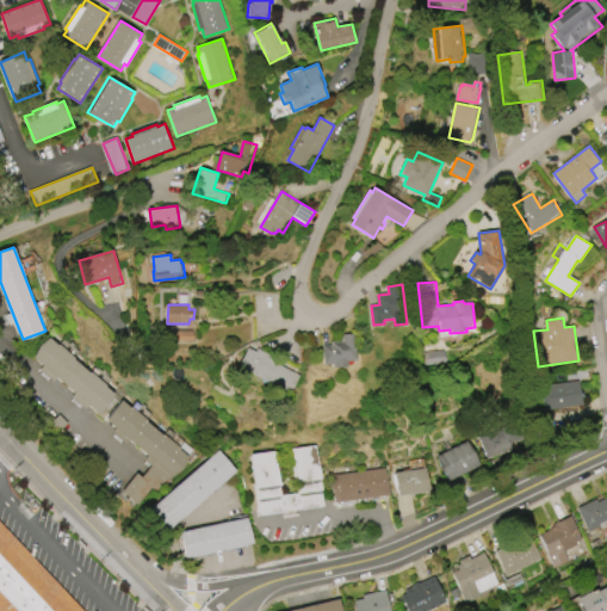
[(324,365),(323,345),(333,345),(333,341),(344,341),(344,334),(357,333),(358,360),(348,360),(348,366),(334,368),(334,364),(324,365)]
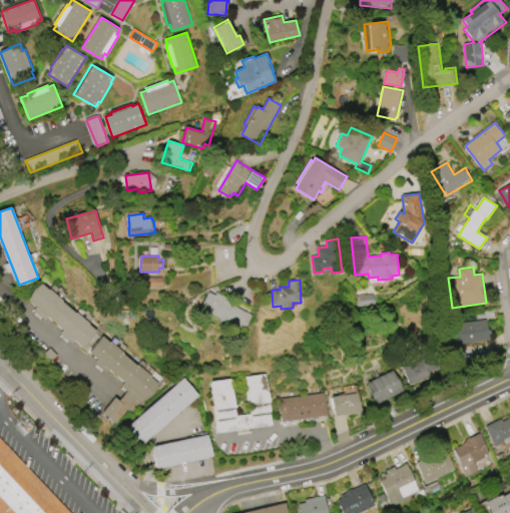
[(42,284),(50,290),(50,289),(64,300),(63,302),(76,313),(77,312),(90,323),(89,324),(97,331),(83,347),(75,340),(72,344),(61,334),(64,331),(48,317),(45,321),(33,311),(36,307),(28,300),(32,291),(42,284)]
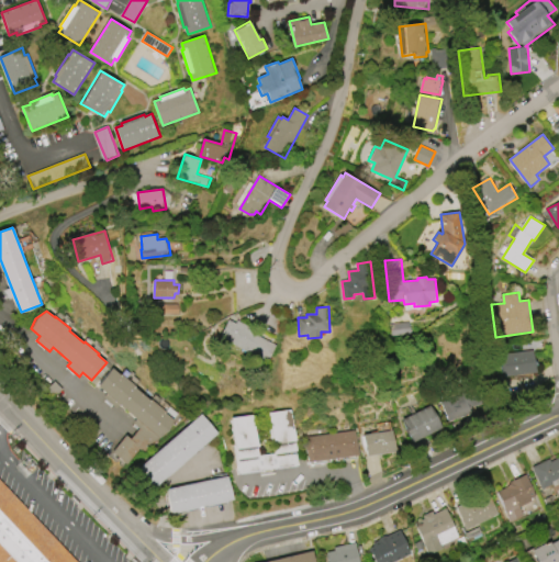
[(249,330),(277,346),(268,362),(220,337),(228,319),(236,323),(237,319),(252,327),(249,330)]
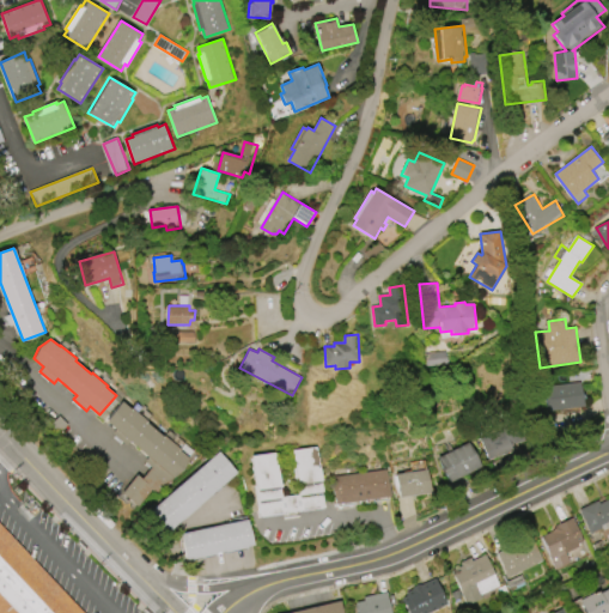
[(585,406),(550,411),(547,387),(582,382),(585,406)]
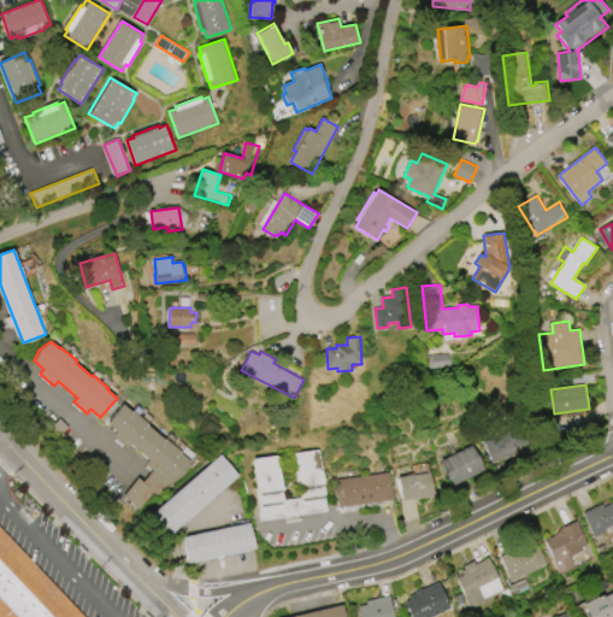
[(108,423),(129,399),(123,394),(102,417),(108,423)]
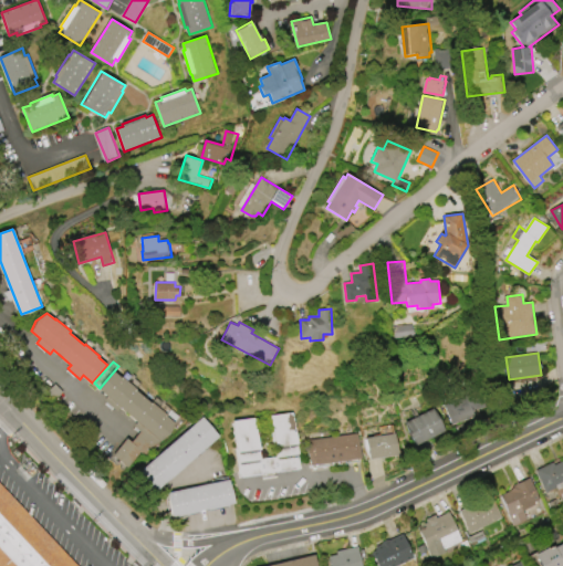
[(114,456),(127,439),(132,442),(142,431),(135,426),(138,422),(121,408),(118,411),(105,401),(108,397),(100,389),(114,370),(123,378),(124,377),(138,389),(137,390),(153,404),(154,402),(168,415),(167,416),(176,423),(154,450),(152,449),(145,457),(141,452),(128,468),(114,456)]
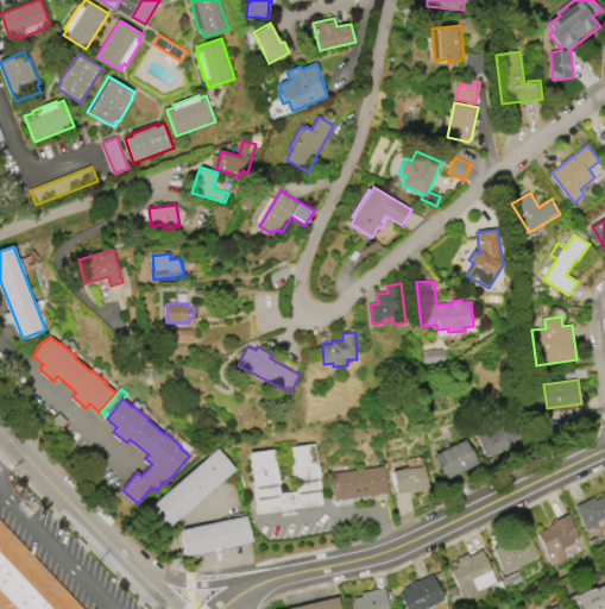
[(480,435),(517,422),(522,437),(510,441),(511,447),(487,456),(480,435)]
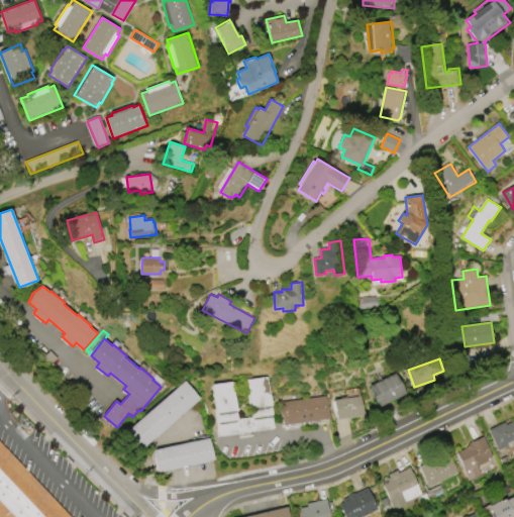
[(370,387),(397,374),(407,393),(380,406),(370,387)]
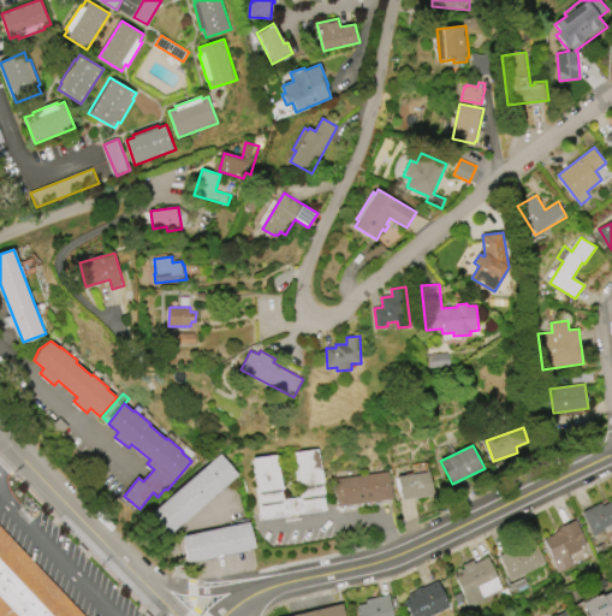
[(327,510),(261,519),(254,458),(278,455),(284,499),(301,498),(295,452),(320,449),(327,510)]
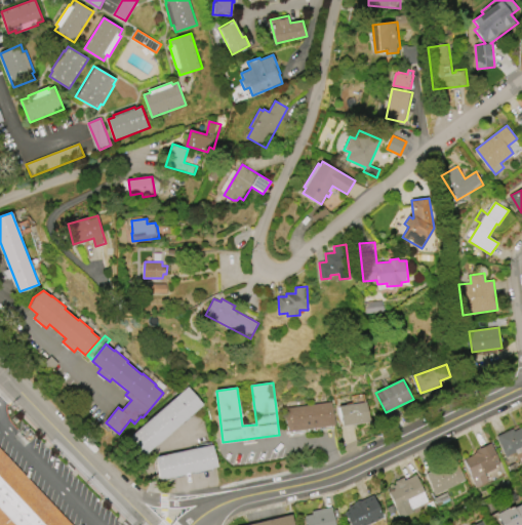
[(126,439),(190,387),(204,405),(141,457),(126,439)]
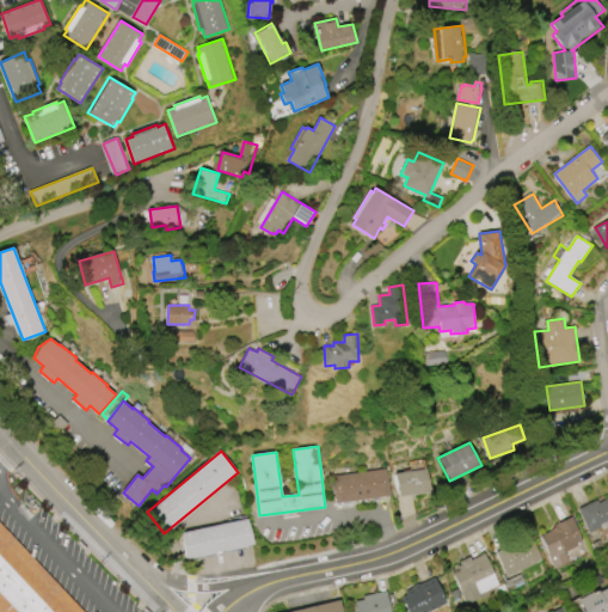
[(393,495),(337,503),(333,476),(388,467),(393,495)]
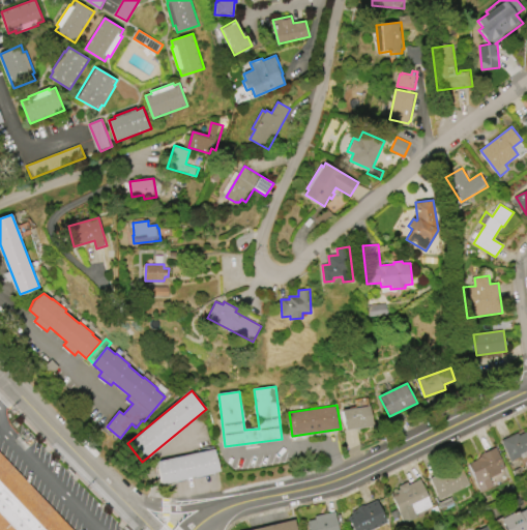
[(343,410),(371,406),(374,427),(346,431),(343,410)]
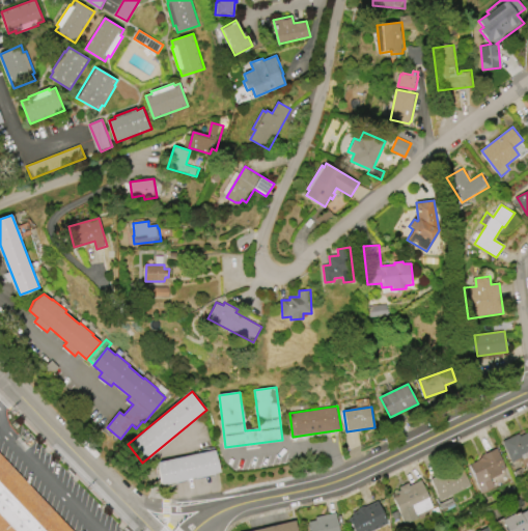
[(512,462),(503,441),(520,434),(521,437),(527,432),(527,457),(525,458),(524,456),(512,462)]
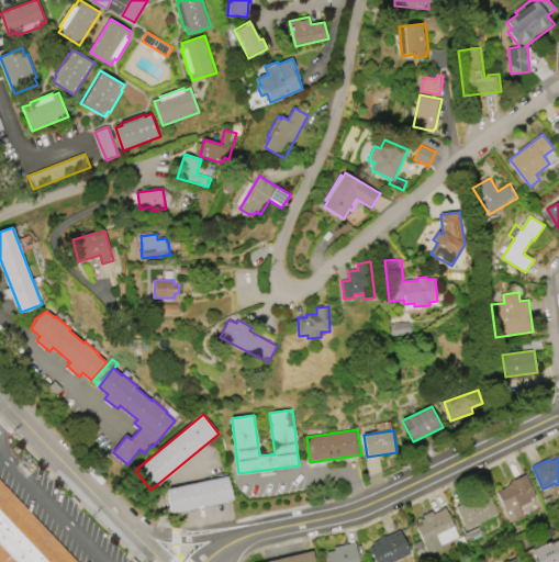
[(80,561),(0,474),(0,561),(80,561)]
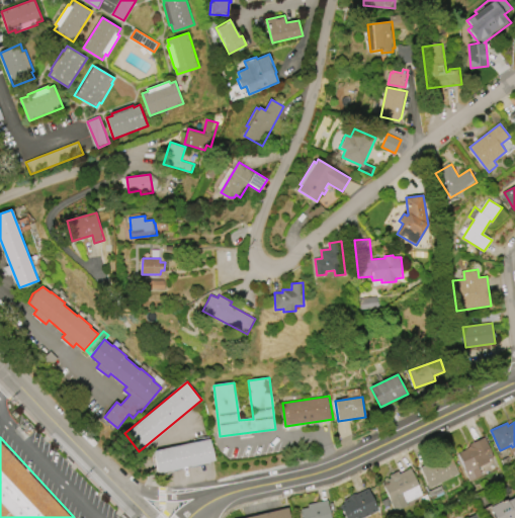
[(471,444),(486,437),(495,457),(491,459),(492,461),(480,466),(484,475),(470,481),(466,469),(459,453),(468,449),(471,444)]
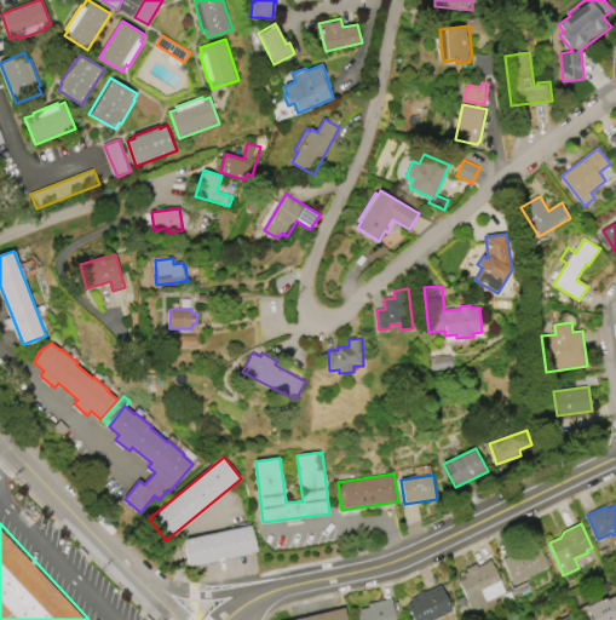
[(183,540),(252,526),(257,551),(249,552),(251,554),(228,558),(228,557),(217,560),(217,561),(195,564),(195,563),(188,564),(183,540)]
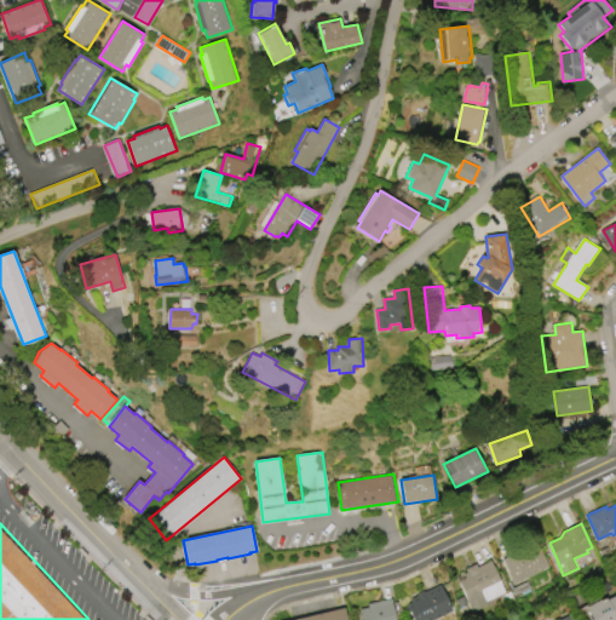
[(551,567),(516,584),(504,560),(523,551),(523,554),(541,545),(551,567)]
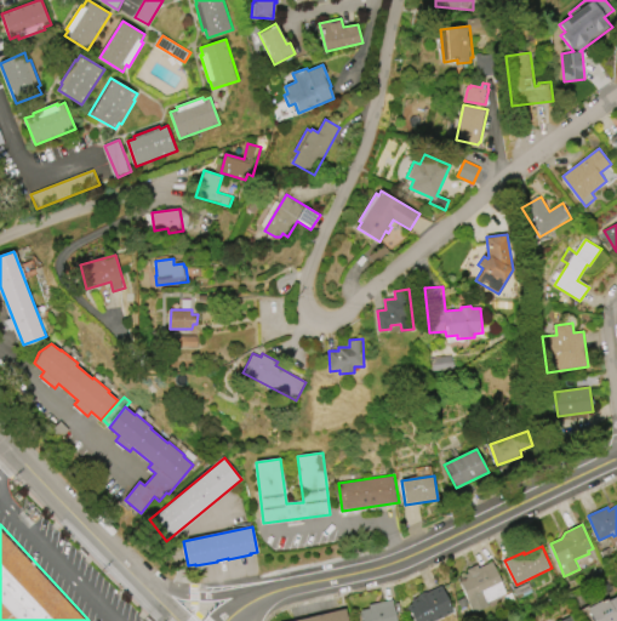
[(468,569),(479,564),(480,568),(493,562),(509,593),(490,602),(492,605),(476,613),(460,577),(469,573),(468,569)]
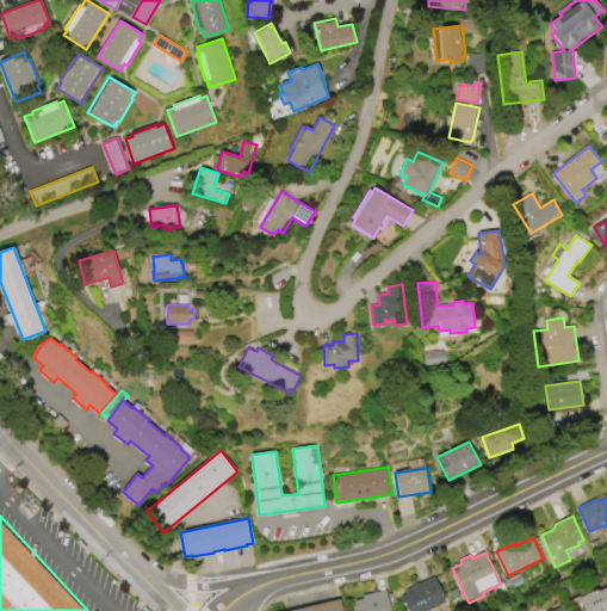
[(421,582),(437,576),(448,603),(431,610),(408,610),(402,596),(407,593),(406,591),(413,587),(414,585),(419,582),(421,582)]
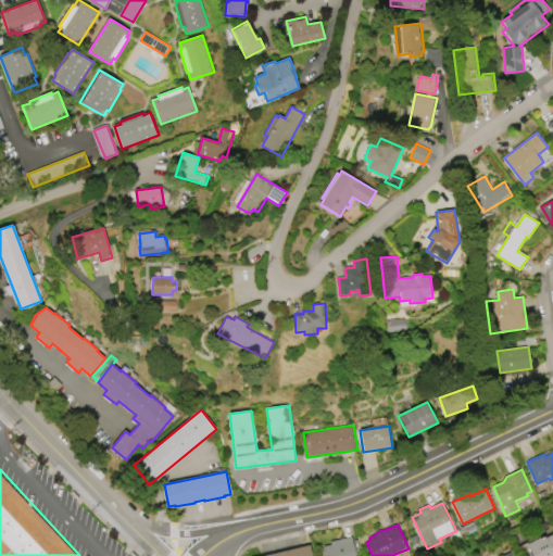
[(532,555),(527,544),(545,534),(547,538),(552,534),(552,555),(532,555)]
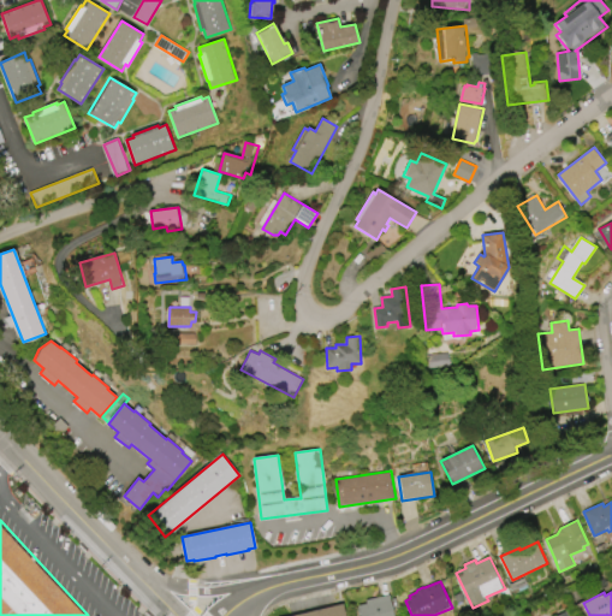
[(396,615),(361,615),(358,605),(368,603),(367,599),(391,594),(396,615)]
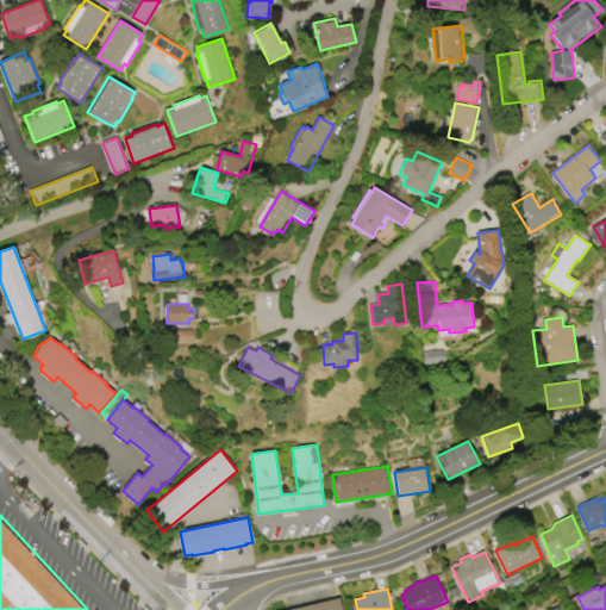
[(288,609),(341,598),(343,609),(288,609)]
